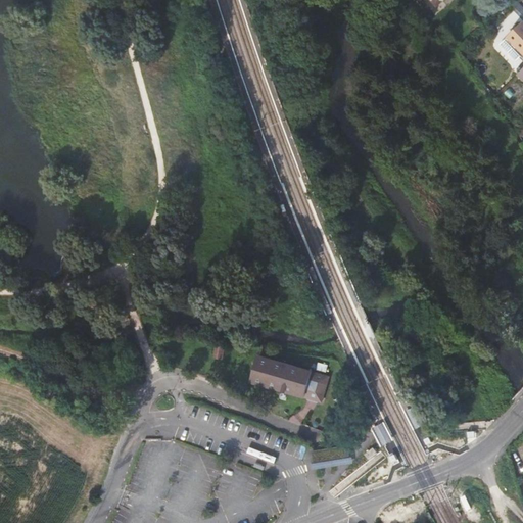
[(522,20),(508,37),(522,52),(522,20)]
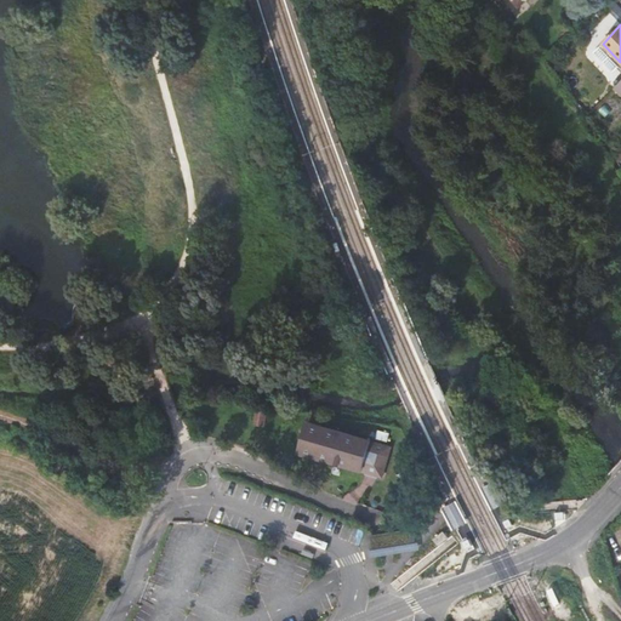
[(380,480),(388,451),(308,427),(298,456),(380,480)]
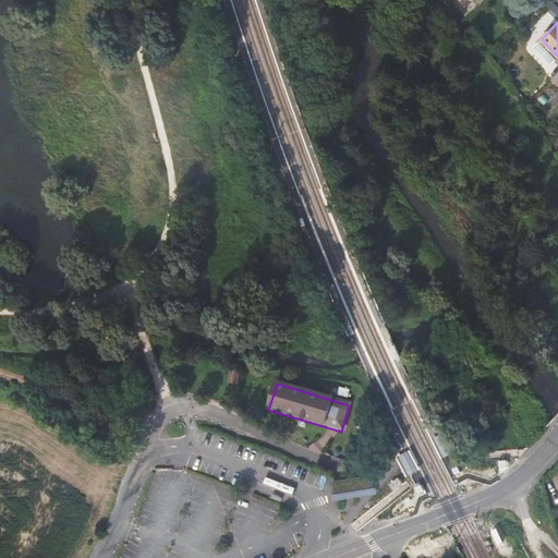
[(451,466),(450,468),(453,473),(459,471),(457,464),(456,464),(453,465),(451,466)]
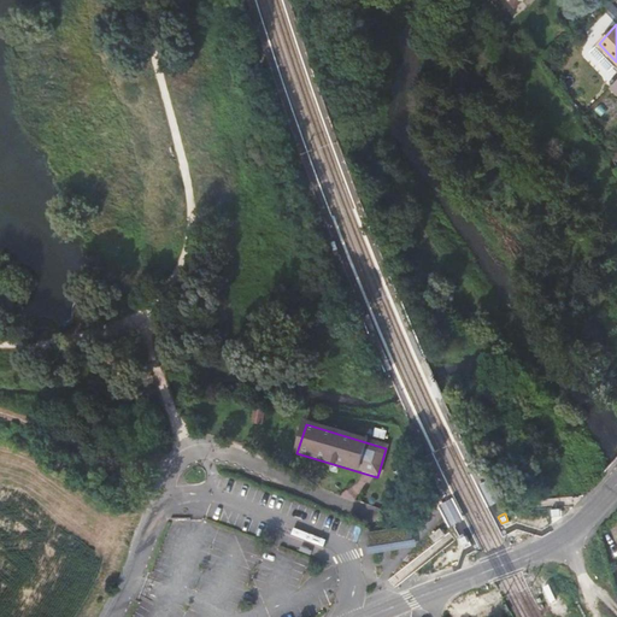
[(411,527),(366,534),(369,546),(413,539),(411,527)]
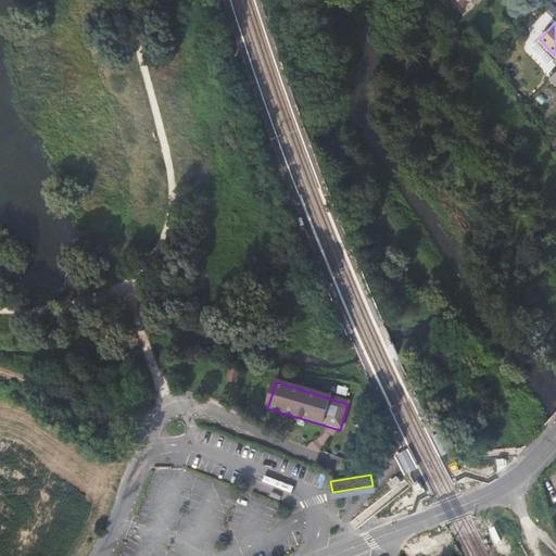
[(396,476),(388,482),(393,489),(402,481),(396,476)]
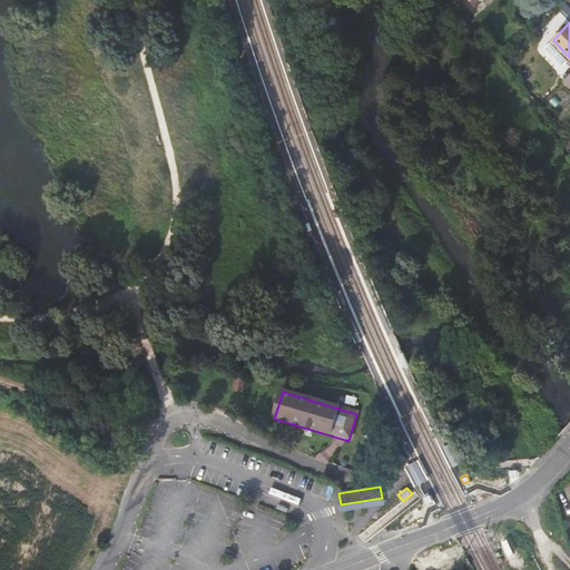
[(425,495),(424,497),(428,502),(434,500),(431,493),(430,493),(428,494),(425,495)]
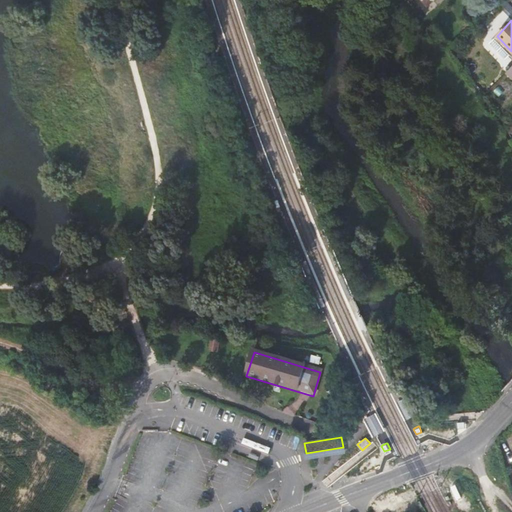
[(342,454),(346,453),(345,450),(345,447),(305,454),(306,457),(306,460),(342,454)]
